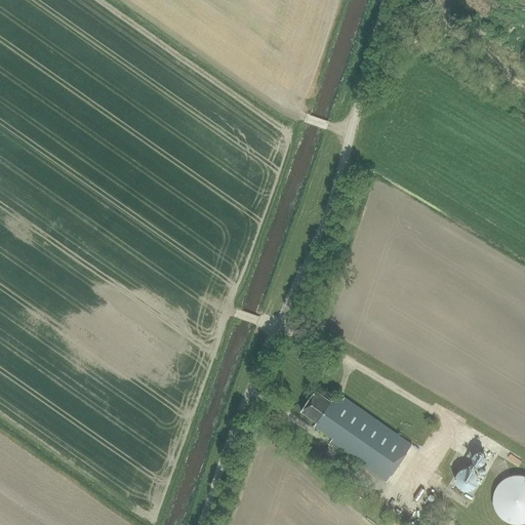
[(385,484),(410,447),(344,400),(340,404),(333,399),(330,404),(314,393),(299,413),(316,425),(314,427),(332,439),(328,444),(359,466),(349,481),(374,498),(385,484)]
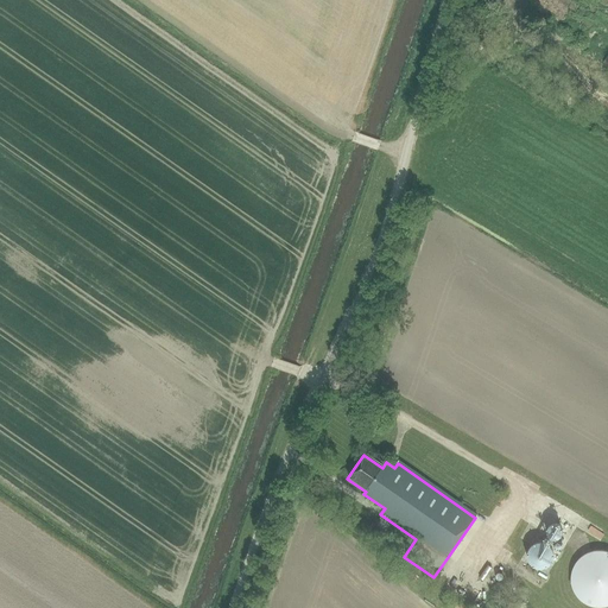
[(546,530),(546,532),(546,533),(548,536),(549,537),(550,538),(552,539),(555,539),(557,539),(558,538),(559,538),(562,536),(562,534),(563,532),(562,530),(562,527),(559,526),(558,525),(557,524),(555,524),(552,524),(550,525),(549,526),(548,527),(546,530)]
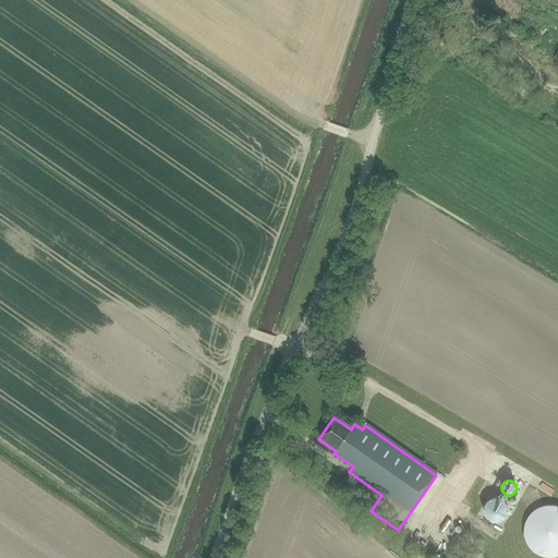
[(484,508),(484,510),(484,511),(484,512),(485,514),(485,516),(486,518),(487,519),(489,520),(490,521),(493,521),(495,522),(496,522),(498,522),(499,521),(501,521),(502,520),(504,519),(505,518),(506,517),(507,516),(508,513),(508,511),(508,510),(508,508),(508,506),(507,505),(506,502),(505,501),(504,500),(502,499),(501,498),(499,498),(498,498),(496,497),(495,497),(493,498),(490,498),(489,499),(487,500),(486,501),(485,504),(485,505),(484,507),(484,508)]
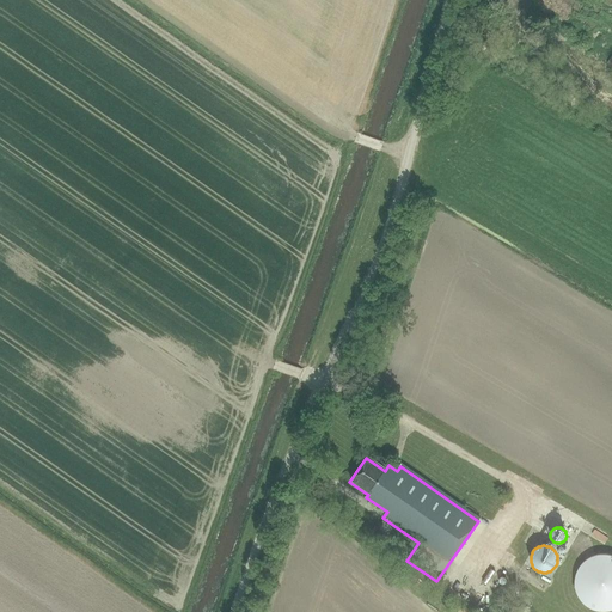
[(611,555),(611,556),(605,554),(598,555),(591,557),(585,561),(580,565),(576,571),(575,579),(575,586),(576,593),(580,599),(585,605),(591,609),(598,611),(605,611),(611,610),(611,609),(611,555)]
